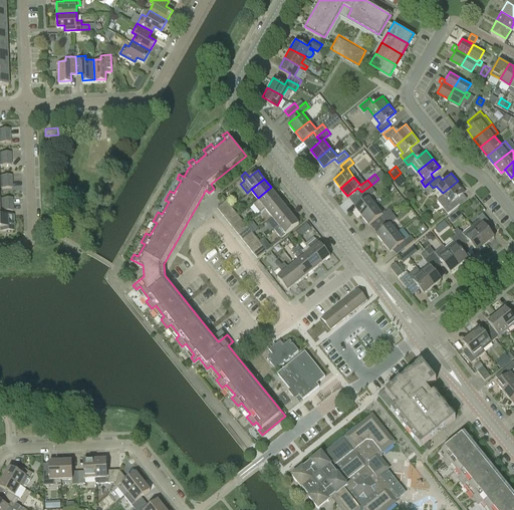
[(441,195),(448,203),(446,204),(450,209),(460,202),(456,197),(465,190),(458,181),(443,193),(441,195)]
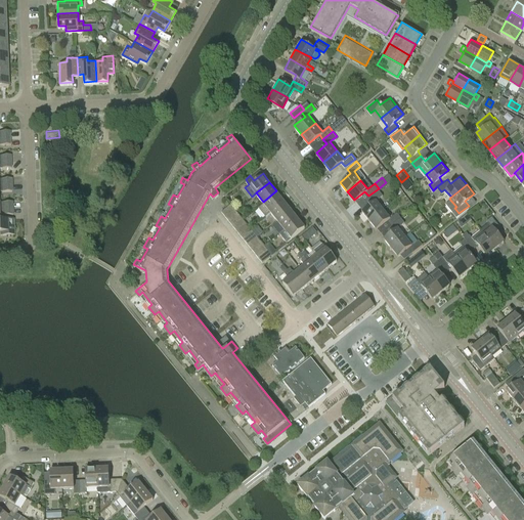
[(368,218),(383,207),(376,199),(383,192),(379,188),(368,196),(373,201),(361,210),(368,218)]
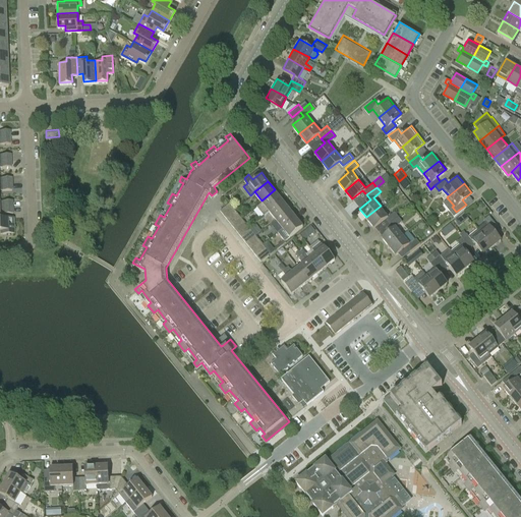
[(256,205),(264,213),(269,209),(282,198),(275,189),(262,200),(256,205)]
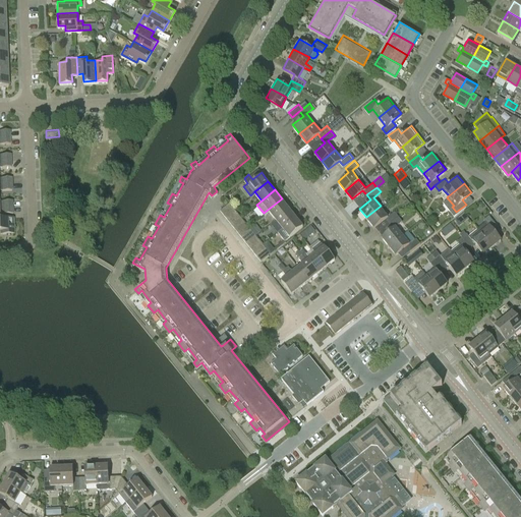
[(276,218),(289,207),(282,198),(269,209),(276,218)]
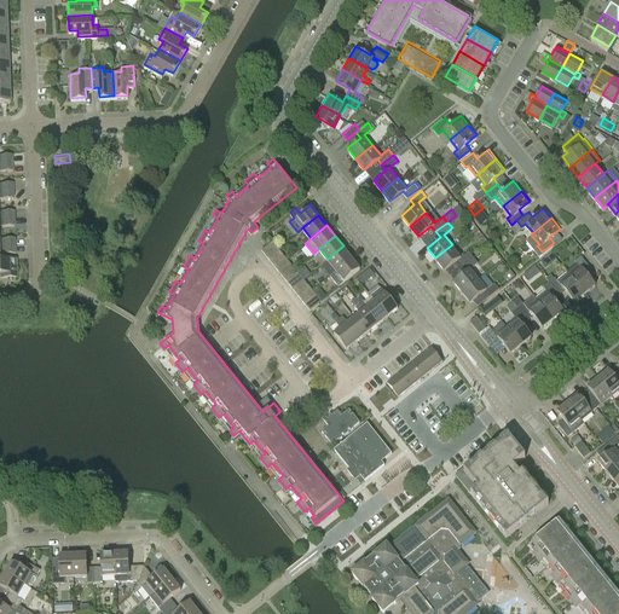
[(261,247),(266,253),(277,244),(272,238),(261,247)]
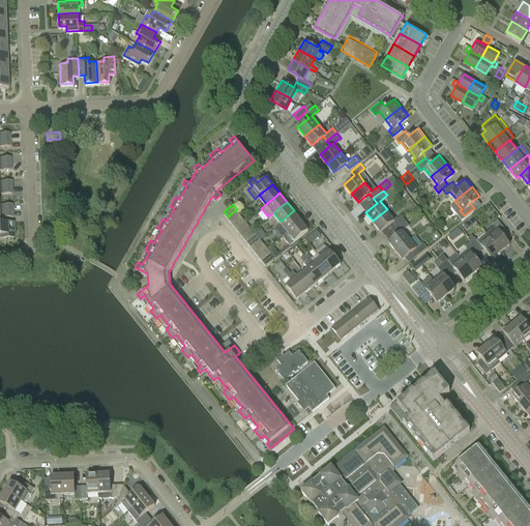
[(228,216),(231,222),(241,213),(237,209),(228,216)]
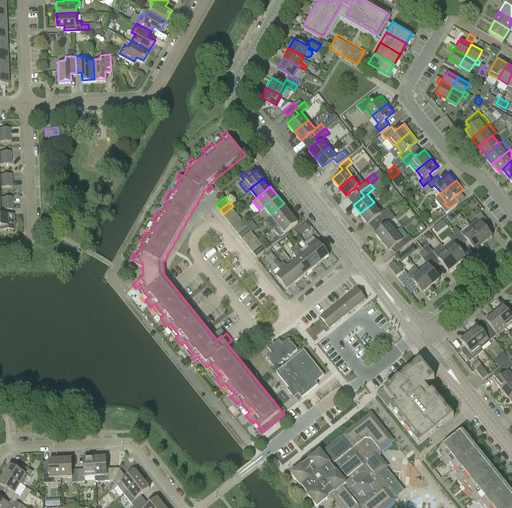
[(378,213),(381,218),(391,210),(387,205),(381,211),(374,202),(360,213),(367,222),(378,213)]
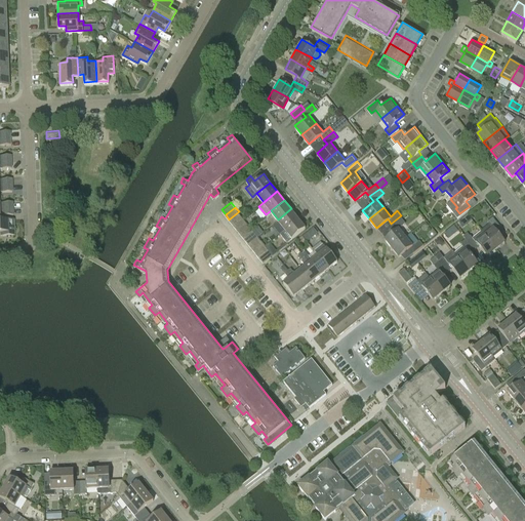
[(291,208),(278,219),(284,228),(298,217),(291,208)]
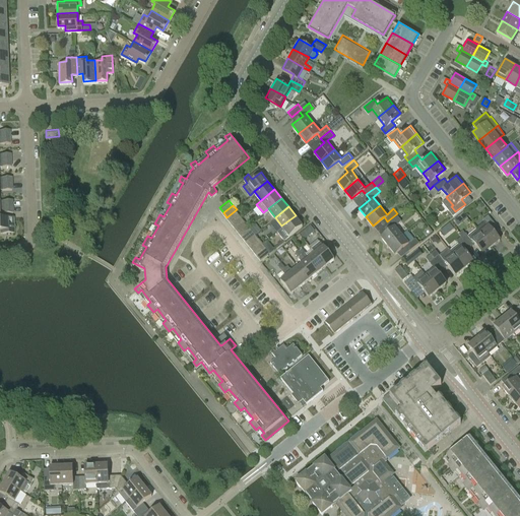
[(226,217),(231,221),(240,214),(237,209),(226,217)]
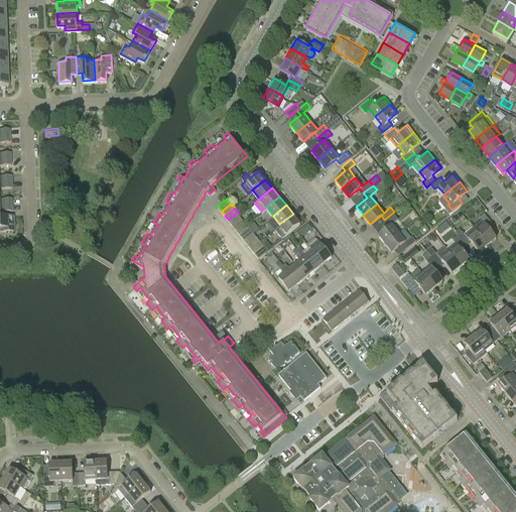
[(455,212),(460,217),(464,214),(460,208),(455,212)]
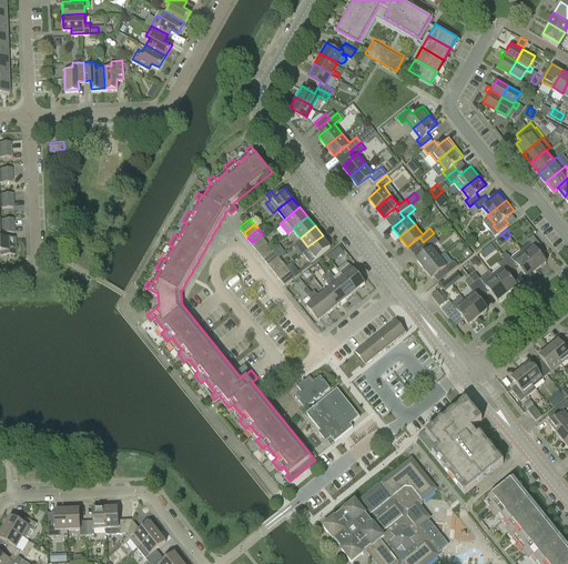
[(529,239),(520,247),(524,252),(536,268),(546,260),(537,249),(543,244),(533,232),(527,237),(529,239)]
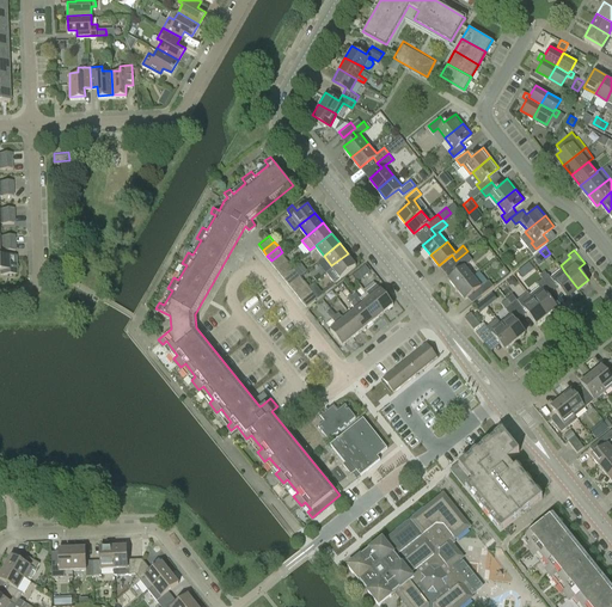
[(457,287),(472,274),(464,263),(472,257),(467,251),(456,261),(460,267),(448,276),(457,287)]
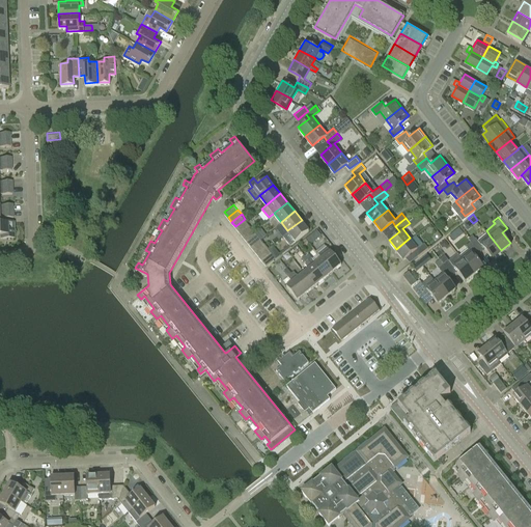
[(0,232),(0,236),(14,236),(14,219),(3,220),(3,221),(0,221),(0,232)]
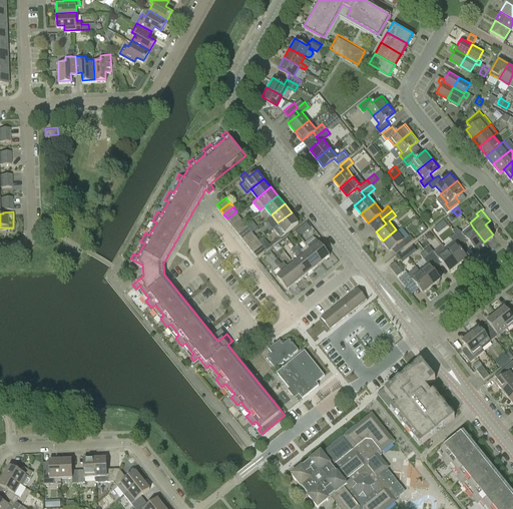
[(227,218),(231,223),(240,215),(236,211),(227,218)]
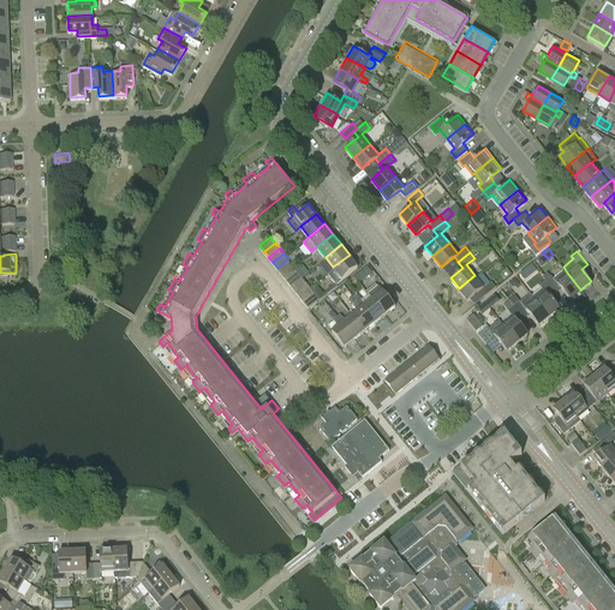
[(327,271),(332,277),(334,279),(335,280),(336,280),(339,280),(341,277),(358,264),(350,255),(333,267),(327,271)]
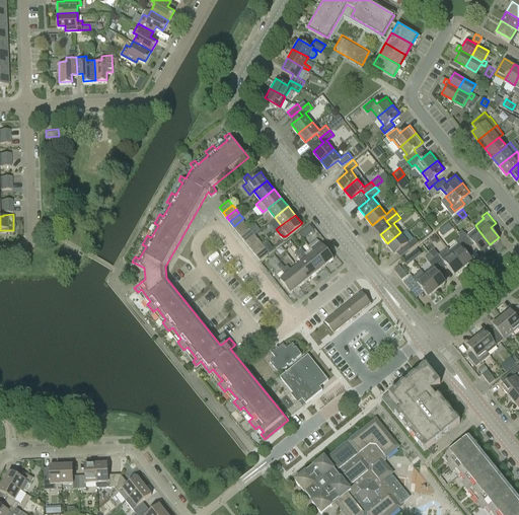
[(234,226),(237,230),(247,223),(243,218),(234,226)]
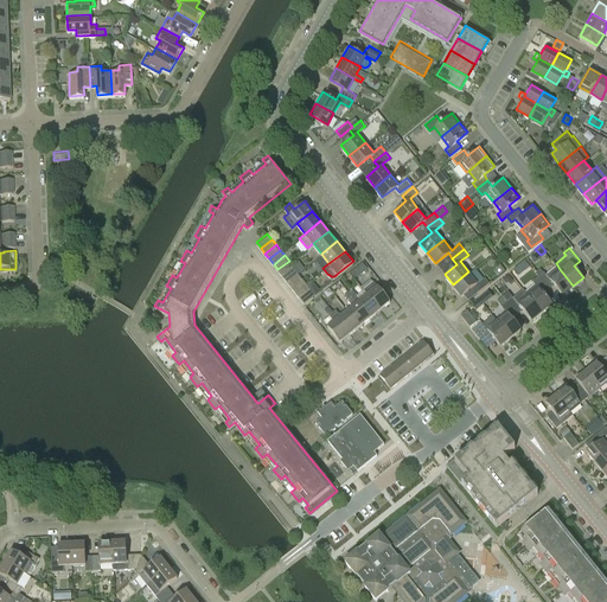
[(278,269),(282,275),(293,266),(289,261),(278,269)]
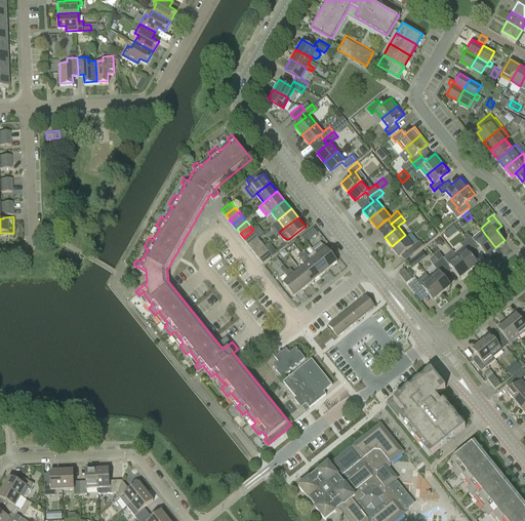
[(309,229),(303,234),(307,239),(313,234),(309,229)]
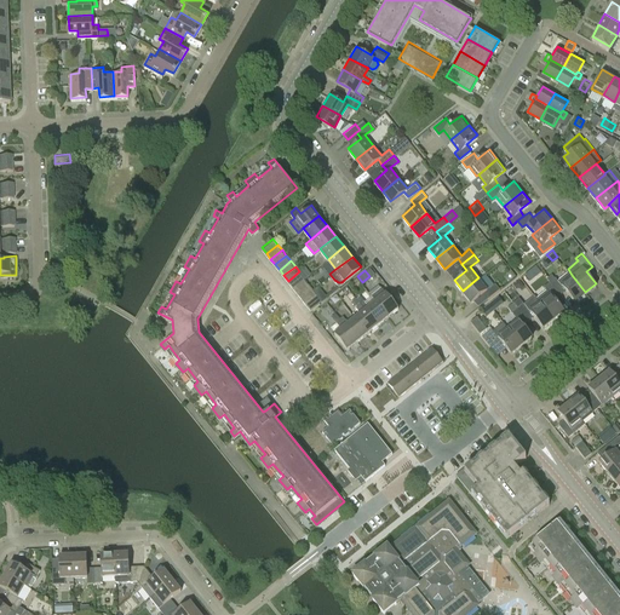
[(288,281),(293,286),(304,277),(299,271),(288,281)]
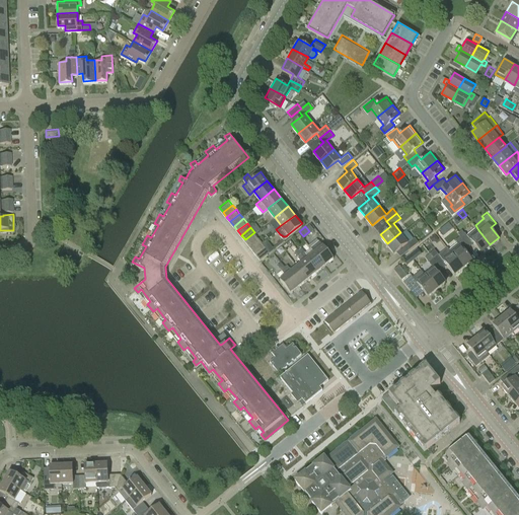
[(460,234),(469,245),(473,241),(482,250),(490,244),(478,230),(470,237),(465,230),(464,230),(460,234)]
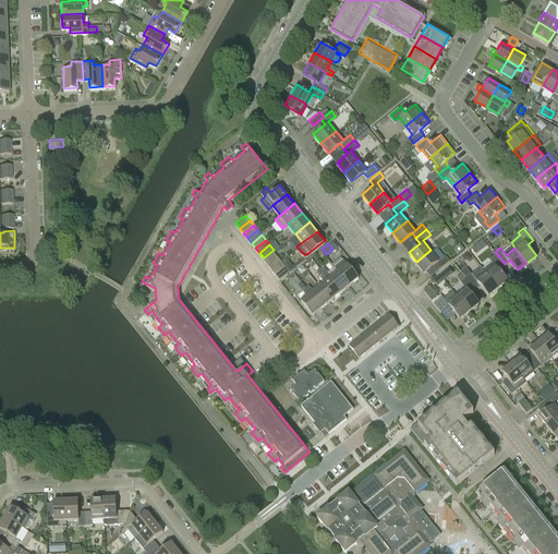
[(264,257),(267,263),(278,254),(274,250),(264,257)]
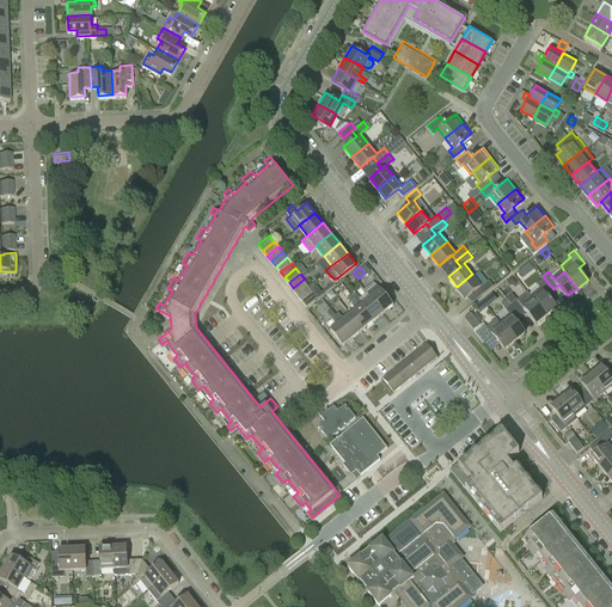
[(482,293),(494,283),(489,277),(481,283),(472,274),(457,287),(464,296),(477,287),(482,293)]
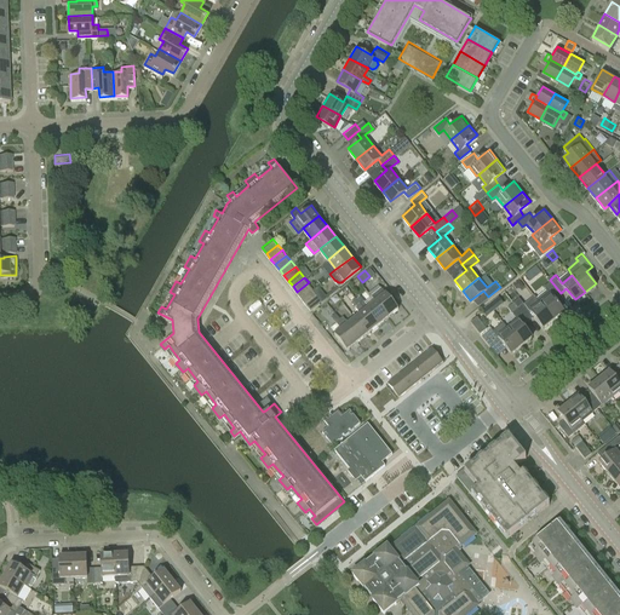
[(546,287),(535,295),(540,300),(554,317),(564,309),(555,297),(561,293),(550,280),(544,283),(546,287)]
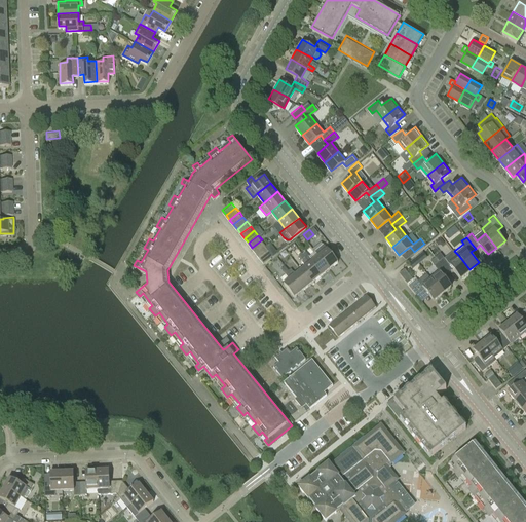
[(252,248),(256,252),(265,245),(262,239),(252,248)]
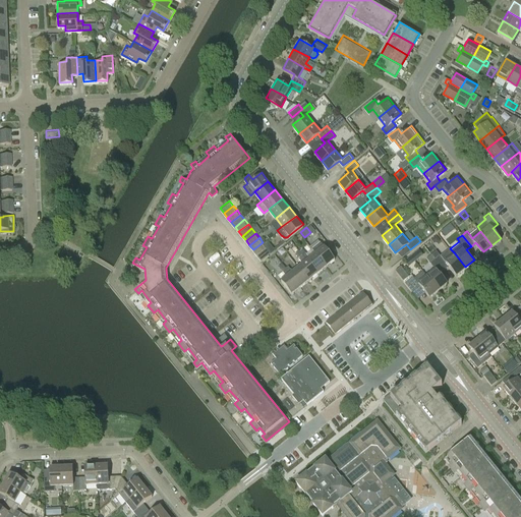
[(335,257),(324,244),(321,240),(312,247),(315,251),(326,265),(335,257)]
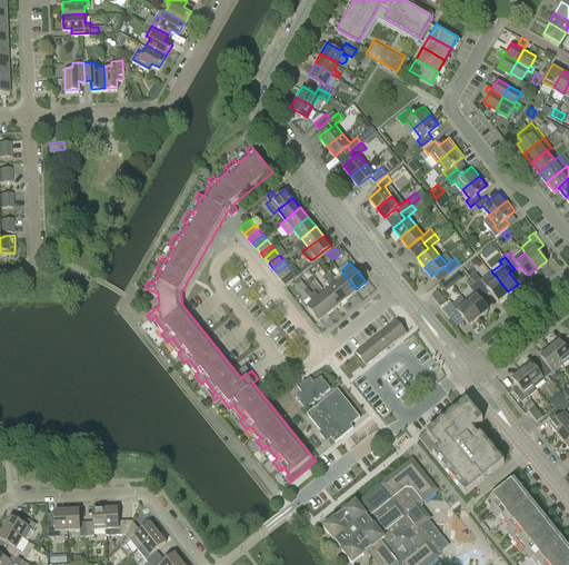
[(277,273),(281,278),(291,269),(287,265),(277,273)]
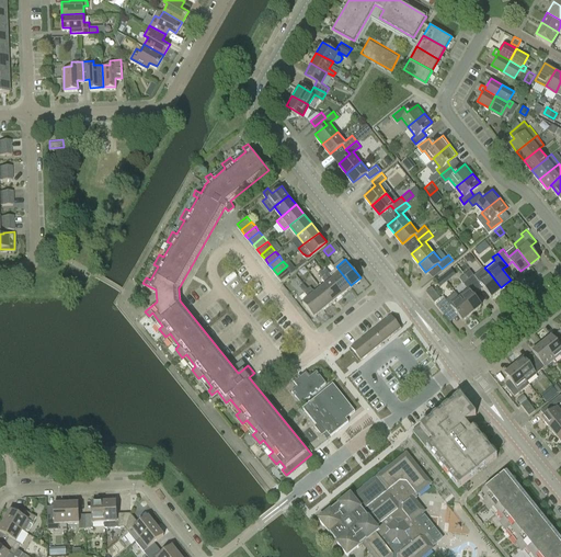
[(281,280),(292,271),(287,265),(277,274),(281,280)]
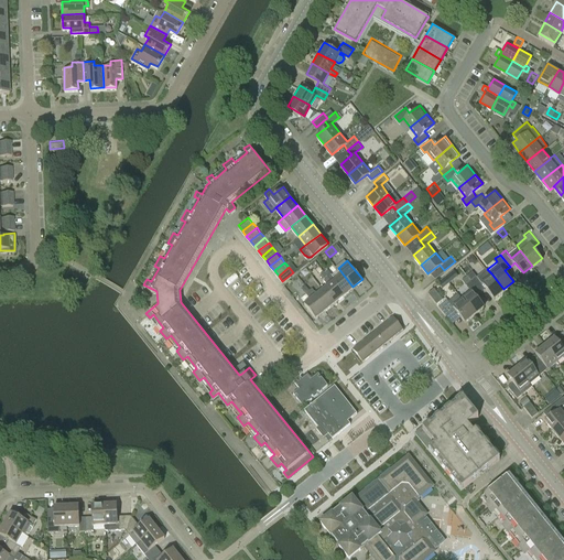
[(335,277),(327,267),(324,270),(344,293),(353,287),(342,272),(335,277)]
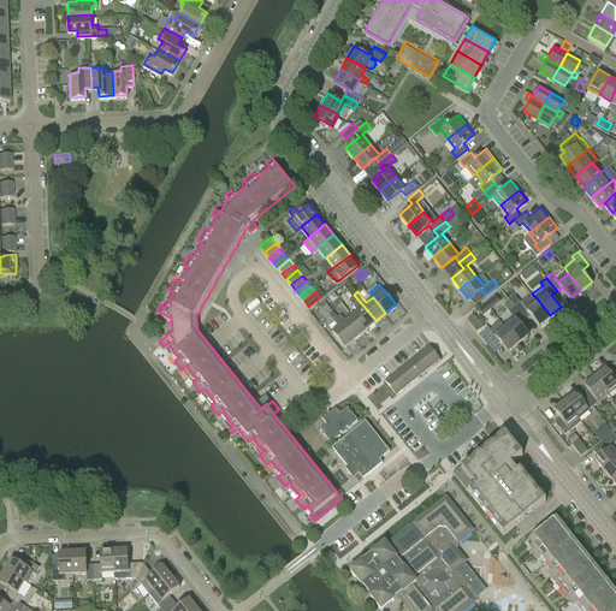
[(353,292),(349,296),(354,301),(359,308),(353,313),(365,328),(375,320),(354,295),(353,292)]
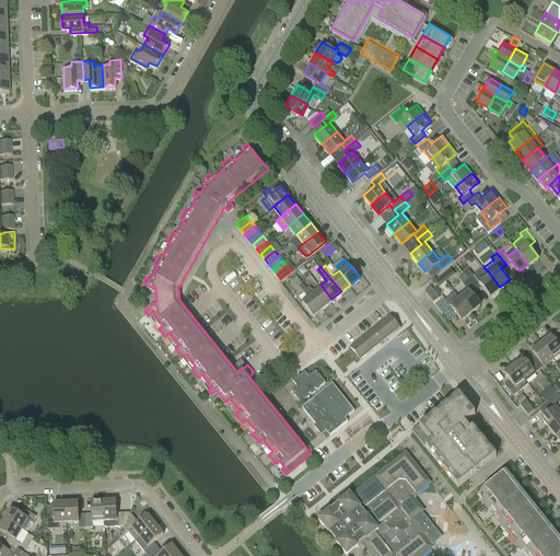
[(469,267),(464,271),(477,288),(482,284),(490,294),(500,287),(488,271),(478,279),(469,267)]
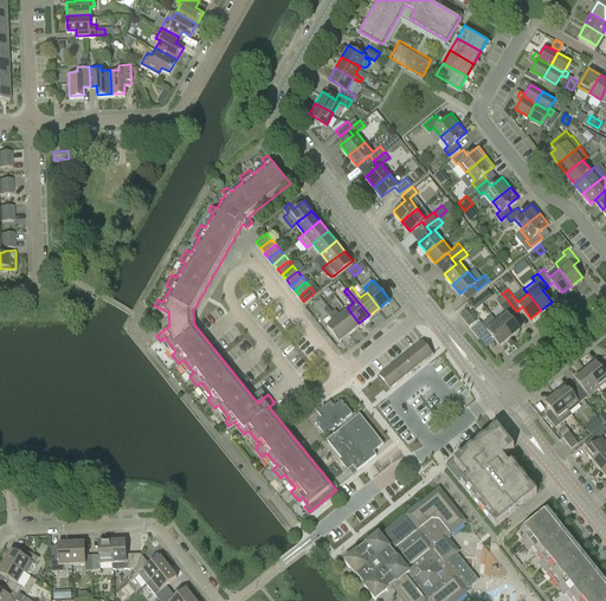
[(496,298),(507,311),(497,318),(510,335),(520,327),(511,315),(516,311),(502,293),(496,298)]
